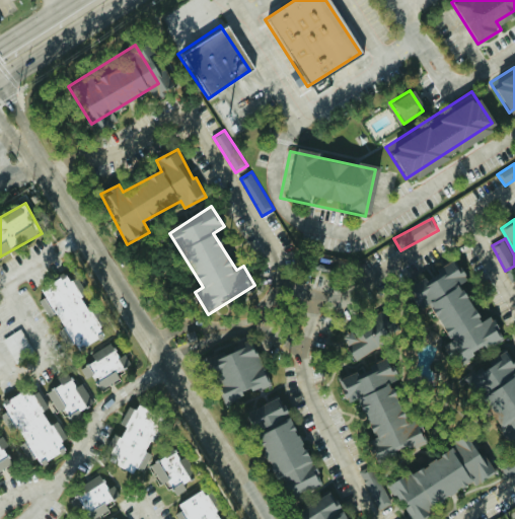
[(504,337),(492,316),(483,321),(459,284),(467,279),(456,261),(426,278),(416,284),(450,343),(446,345),(457,364),(504,337)]
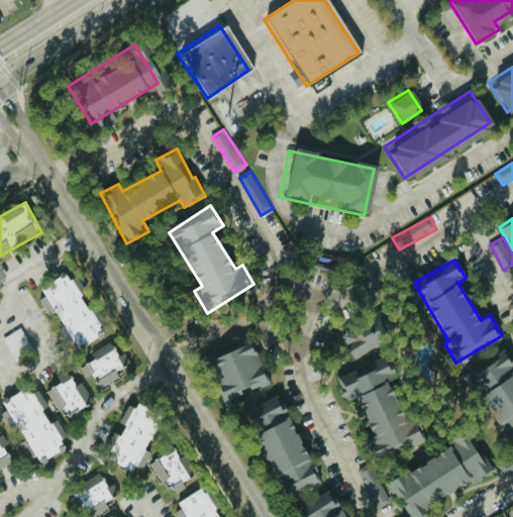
[(42,289),(79,350),(105,334),(69,273),(42,289)]
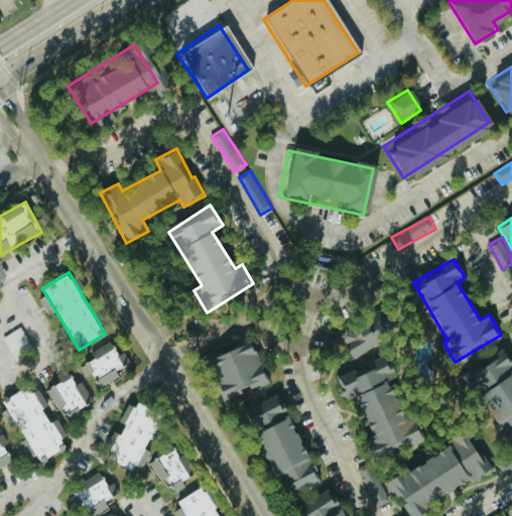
[(390,341),(382,323),(386,320),(383,314),(342,333),(352,357),(390,341)]
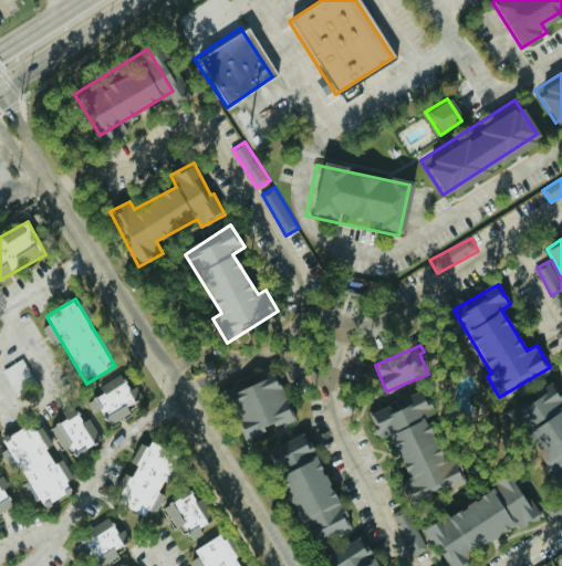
[(246,441),(267,435),(266,429),(292,421),(277,370),(257,377),(258,383),(230,391),(246,441)]
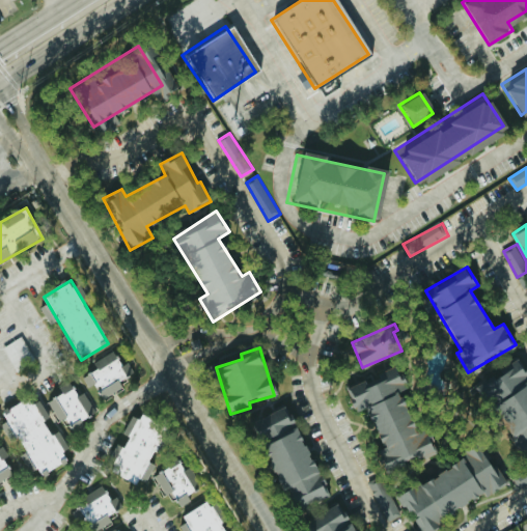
[(94,362),(99,369),(83,376),(89,388),(96,385),(104,400),(125,390),(120,381),(135,374),(130,363),(122,366),(115,352),(94,362)]
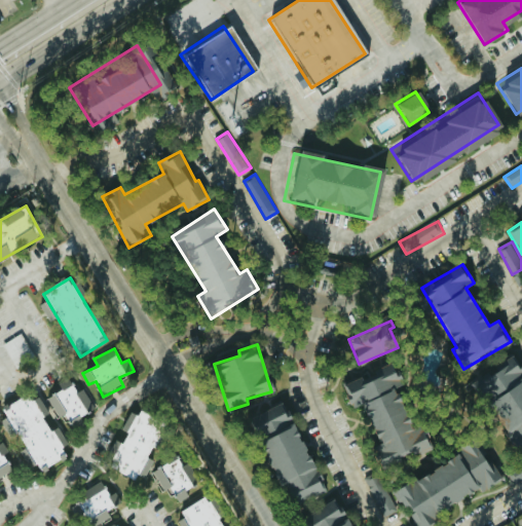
[(475,382),(520,452),(521,451),(521,368),(514,357),(475,382)]
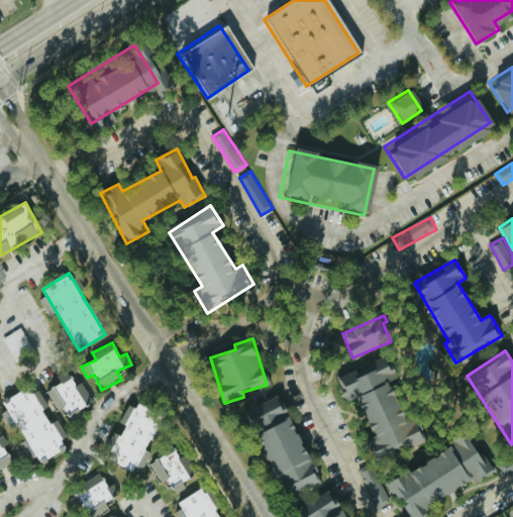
[(357,398),(382,457),(423,440),(414,418),(406,421),(388,379),(393,377),(386,358),(355,371),(337,379),(347,402),(357,398)]
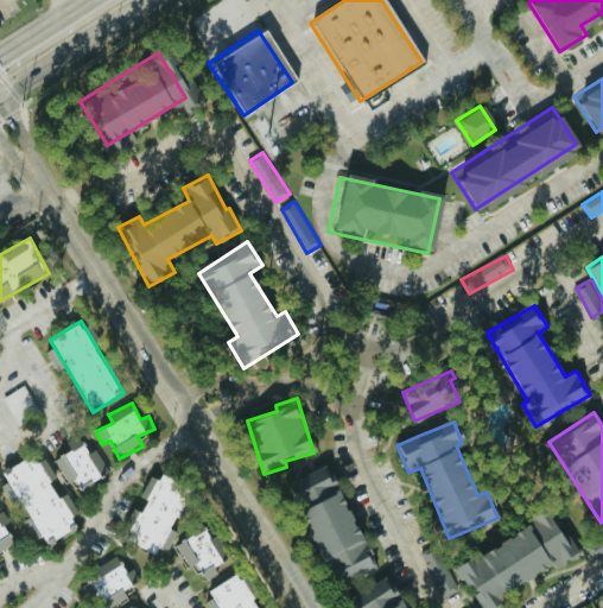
[(68,483),(77,480),(82,489),(110,475),(99,450),(89,454),(82,437),(69,444),(73,451),(56,458),(68,483)]
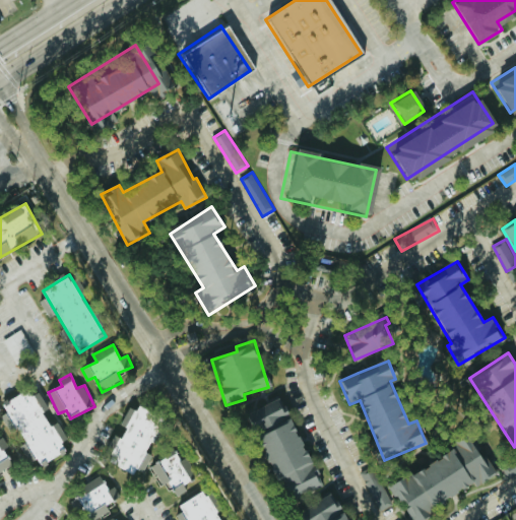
[(67,452),(62,443),(68,440),(58,421),(51,426),(44,412),(49,409),(40,392),(33,396),(28,389),(4,403),(39,467),(67,452)]
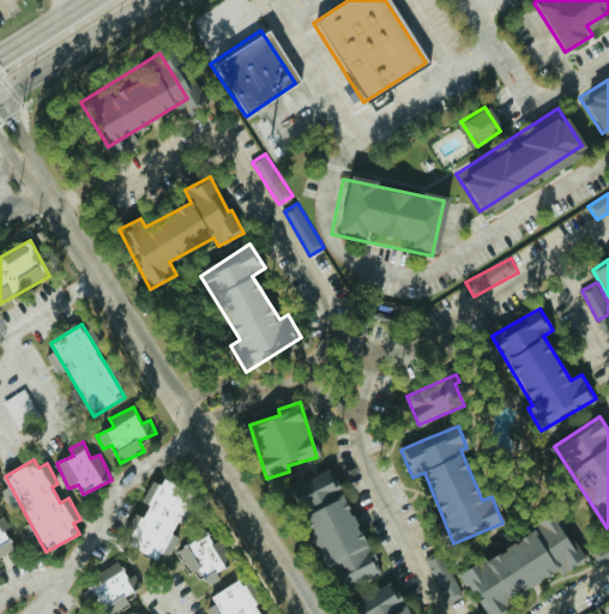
[(306,512),(341,593),(380,575),(373,557),(372,557),(332,469),(291,487),(303,512),(306,512)]
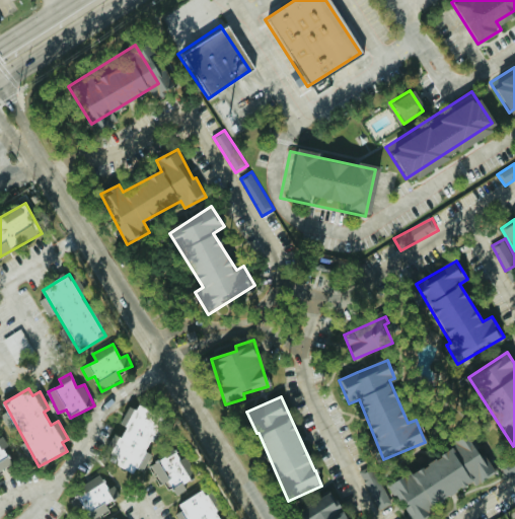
[(107,460),(134,474),(138,467),(144,470),(153,454),(147,452),(164,420),(132,402),(121,424),(127,427),(122,438),(116,435),(109,445),(114,447),(107,460)]
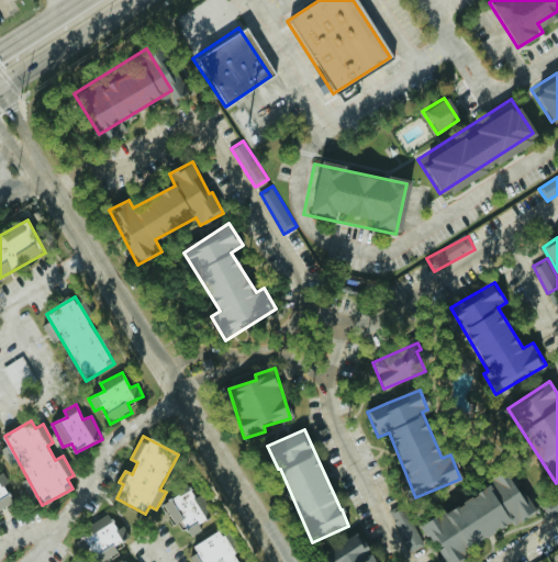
[(424,521),(444,561),(539,515),(528,493),(519,497),(506,471),(487,480),(492,490),(424,521)]
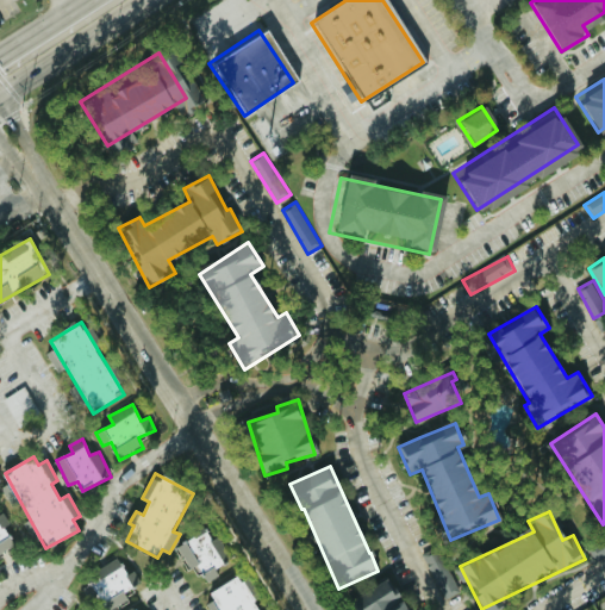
[(0,555),(16,547),(0,521),(0,555)]
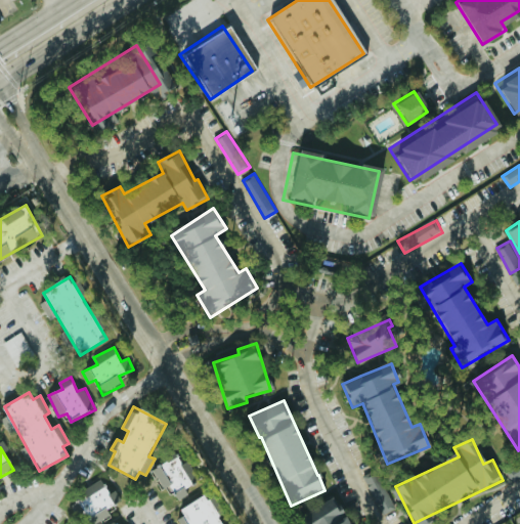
[(195,484),(175,453),(152,469),(165,489),(170,485),(179,501),(189,494),(186,489),(195,484)]
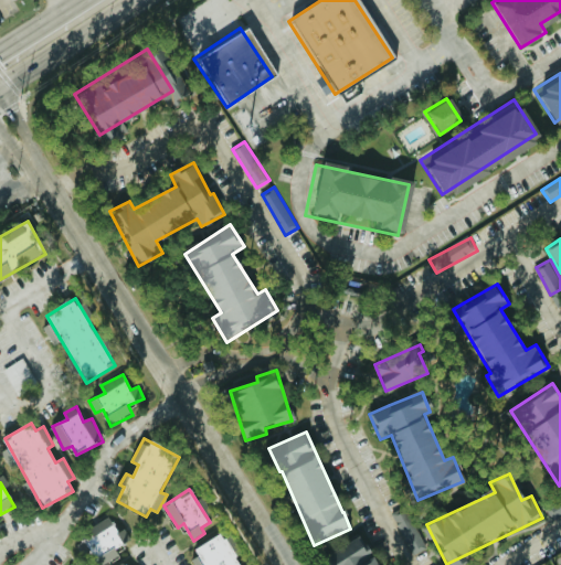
[(119,532),(110,518),(76,539),(92,564),(106,564),(120,556),(116,548),(131,540),(125,529),(119,532)]
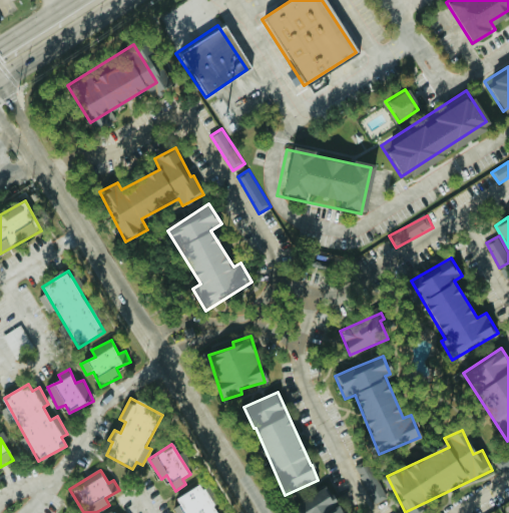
[(177,498),(181,506),(179,507),(181,512),(219,512),(203,483),(177,498)]
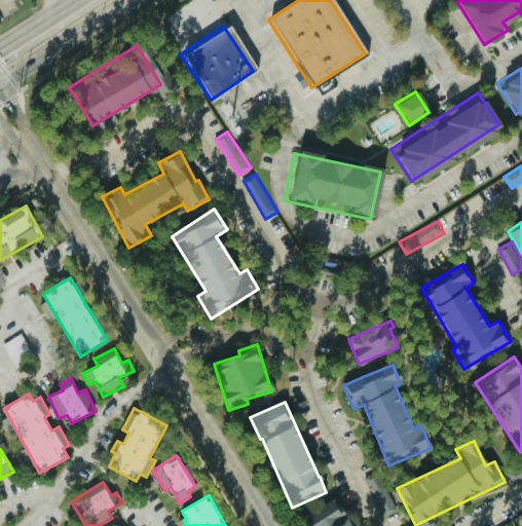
[(305,518),(309,525),(352,525),(338,499),(305,518)]
